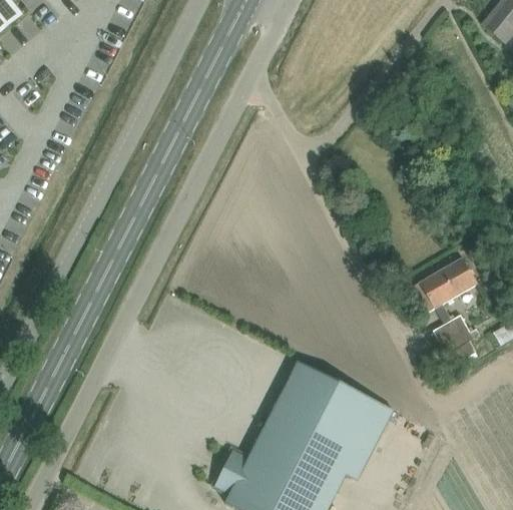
[(0,0),(0,14),(15,2),(13,0),(0,0)]
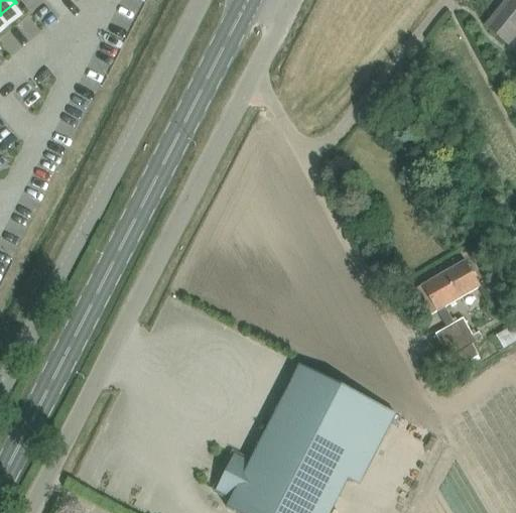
[(505,0),(486,24),(501,36),(508,42),(515,32),(515,0),(505,0)]
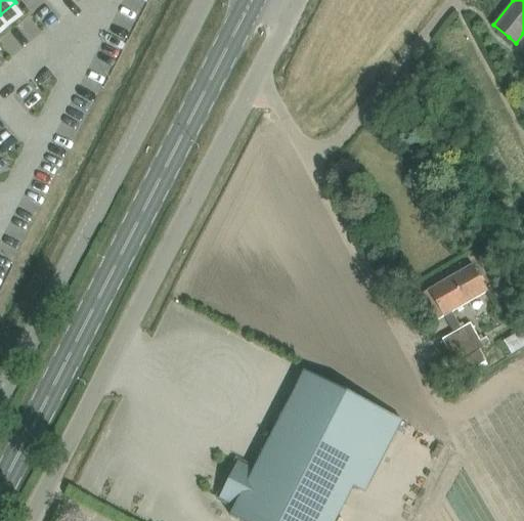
[(461,326),(451,310),(487,291),(482,280),(472,262),(415,295),(431,322),(443,314),(452,329),(440,336),(456,364),(448,368),(455,380),(467,373),(465,371),(485,358),(480,349),(490,343),(485,335),(479,338),(469,320),(461,326)]
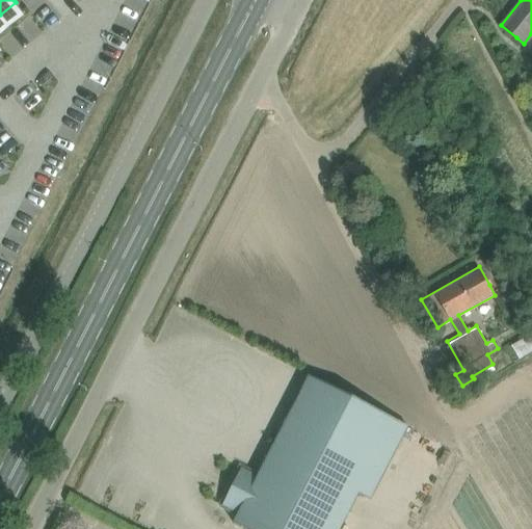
[(531,331),(511,345),(519,358),(531,348),(531,331)]
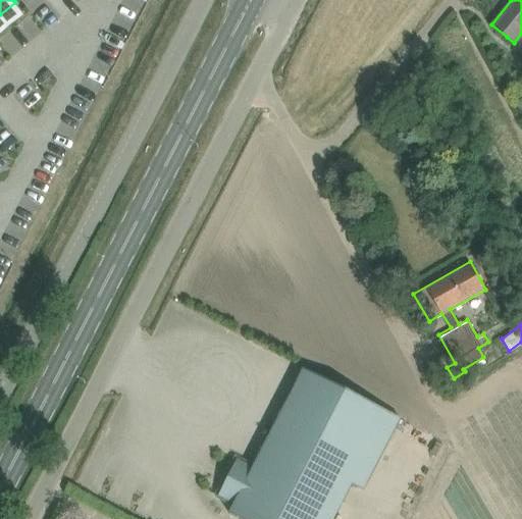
[(401,416),(303,367),(252,465),(236,457),(217,494),(233,502),(228,512),(243,518),(332,518),(352,482),(363,488),(401,416)]
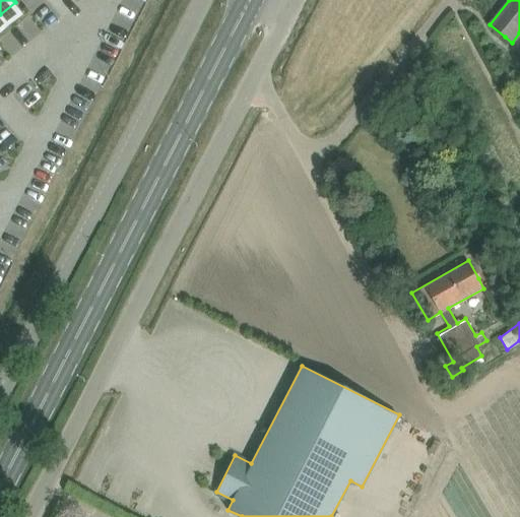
All buildings are outlined.
